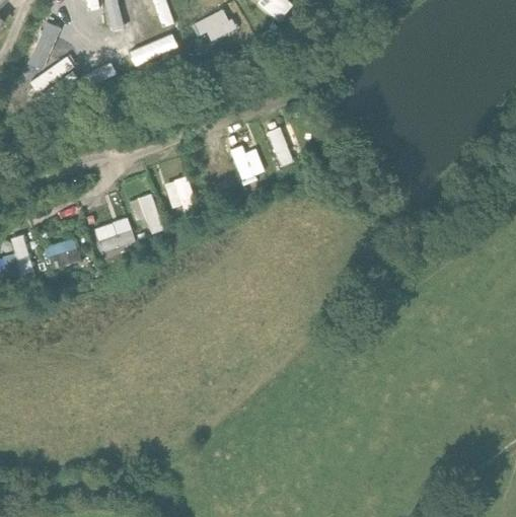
[(260,0),(279,16),(293,0),(260,0)]
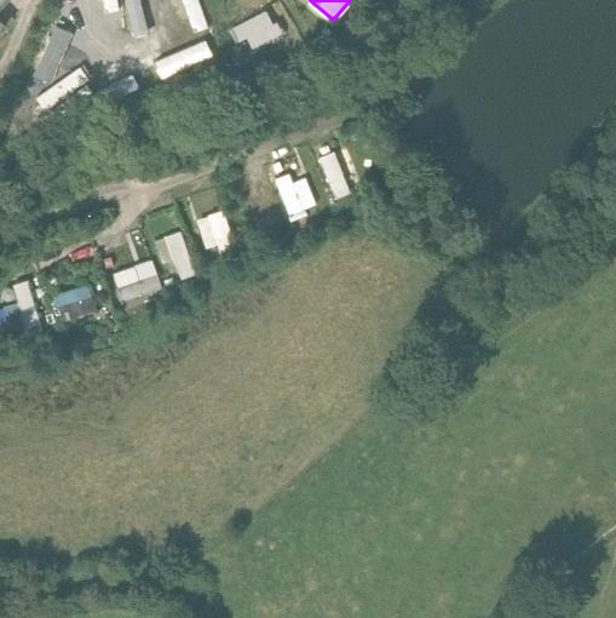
[(234,19),(241,33),(248,29),(253,40),(281,27),(269,3),(234,19)]
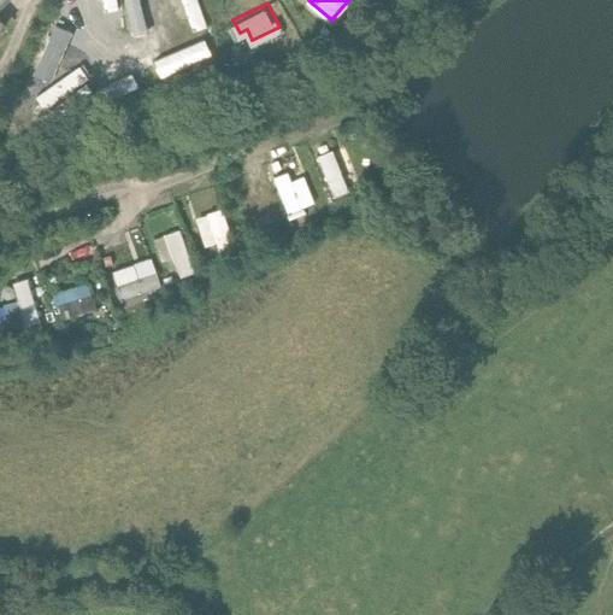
[(342,174),(352,170),(345,147),(318,157),(331,199),(349,193),(342,174)]
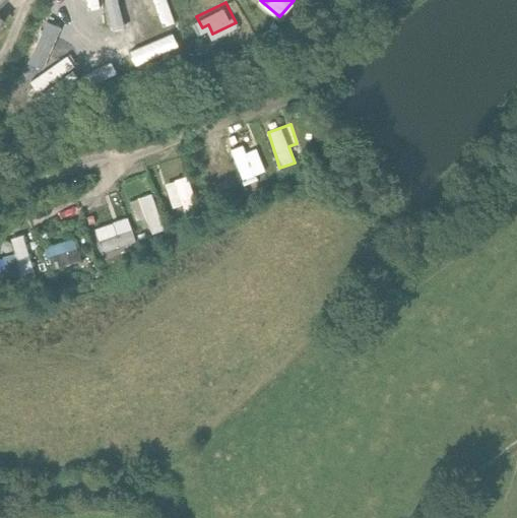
[(265,178),(258,150),(245,153),(243,145),(232,148),(242,185),(265,178)]
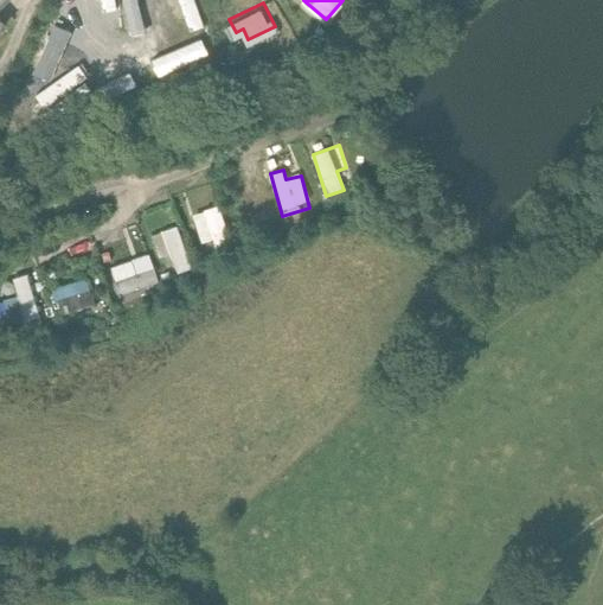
[(199,243),(215,240),(217,253),(230,249),(220,207),(192,212),(199,243)]
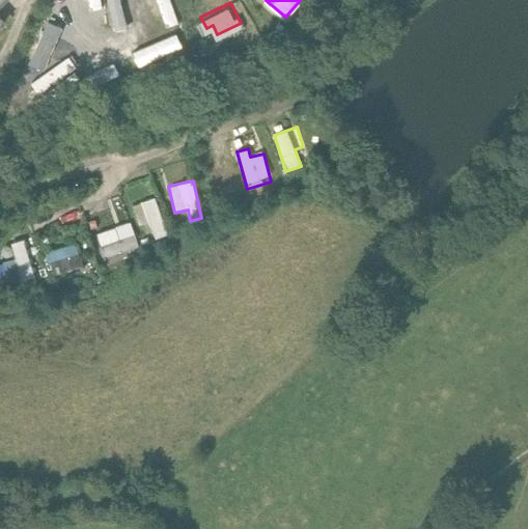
[(138,225),(150,222),(155,239),(167,237),(157,198),(133,204),(138,225)]
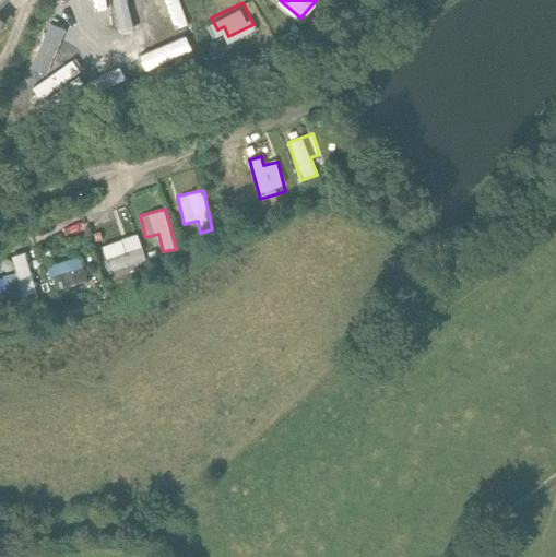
[(101,247),(110,273),(146,260),(137,234),(101,247)]
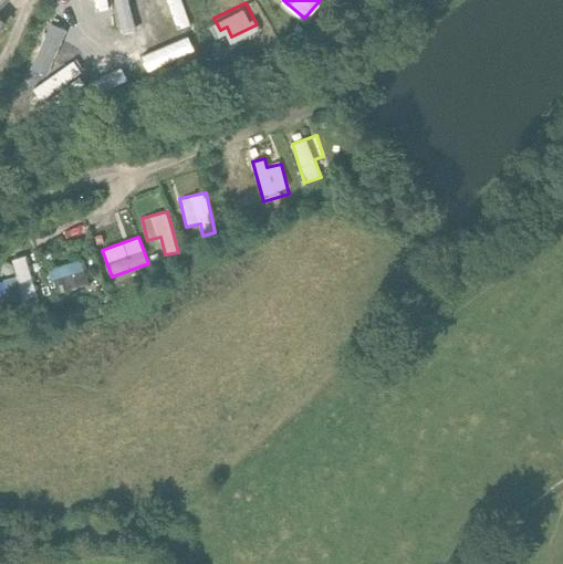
[(0,301),(3,310),(39,296),(24,256),(10,261),(16,275),(0,281),(0,301)]
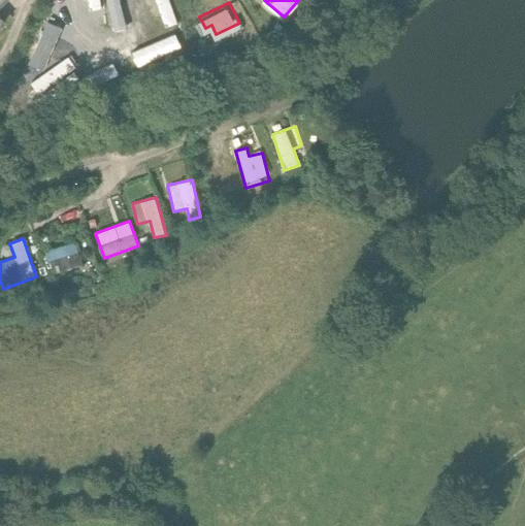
[(45,252),(54,274),(83,263),(75,241),(45,252)]
